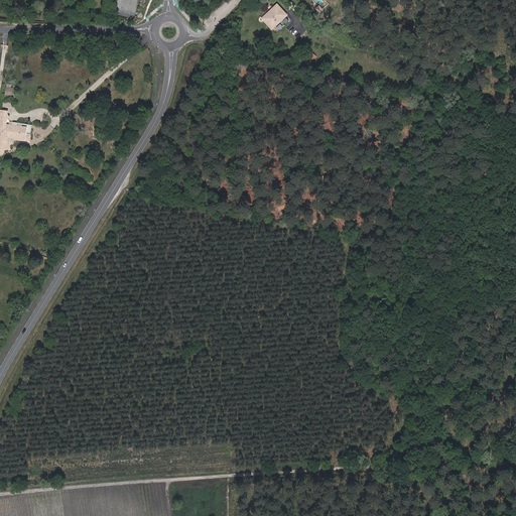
[(274,10),(263,20),(264,20),(272,29),(275,26),(279,30),(289,21),(286,18),(284,20),(283,19),(287,16),(277,5),(273,9),(274,10)]
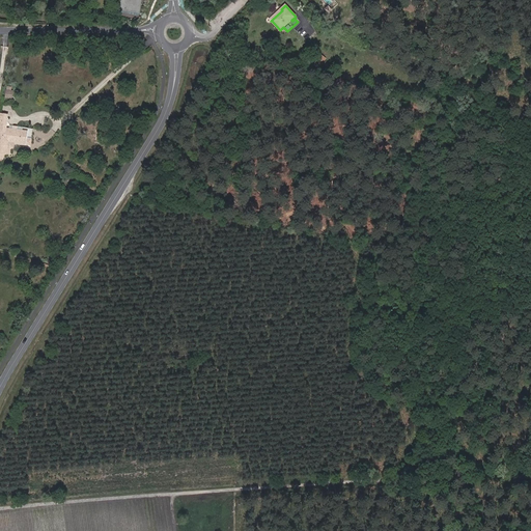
[(282,10),(281,9),(270,19),(271,21),(282,10)]
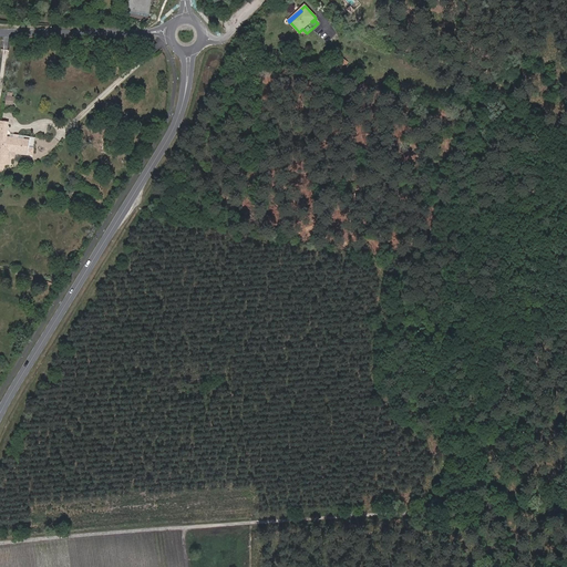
[(348,43),(340,37),(334,44),(342,50),(348,43)]
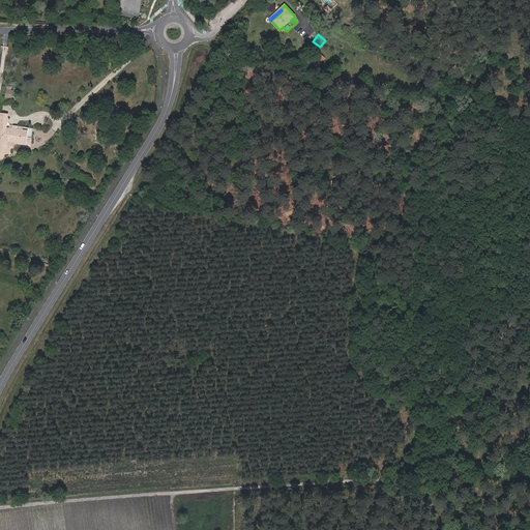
[(322,51),(327,55),(333,47),(328,42),(322,51)]
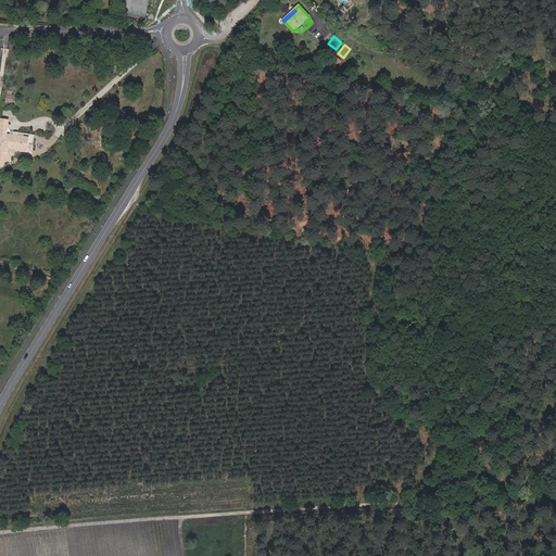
[(327,62),(332,54),(325,49),(319,55),(327,62)]
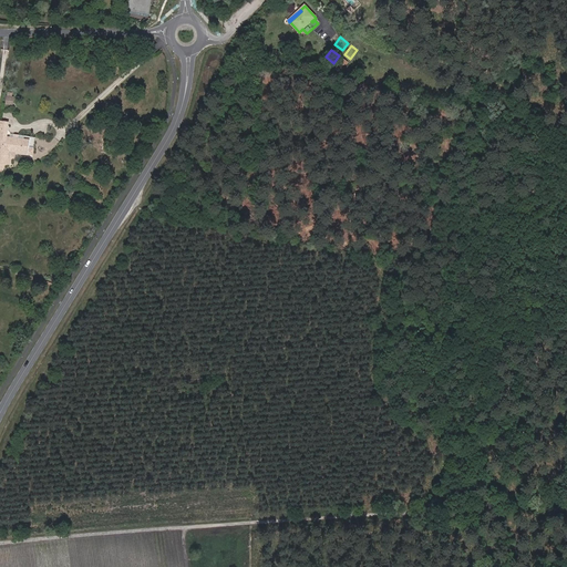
[(336,66),(341,71),(348,63),(342,59),(336,66)]
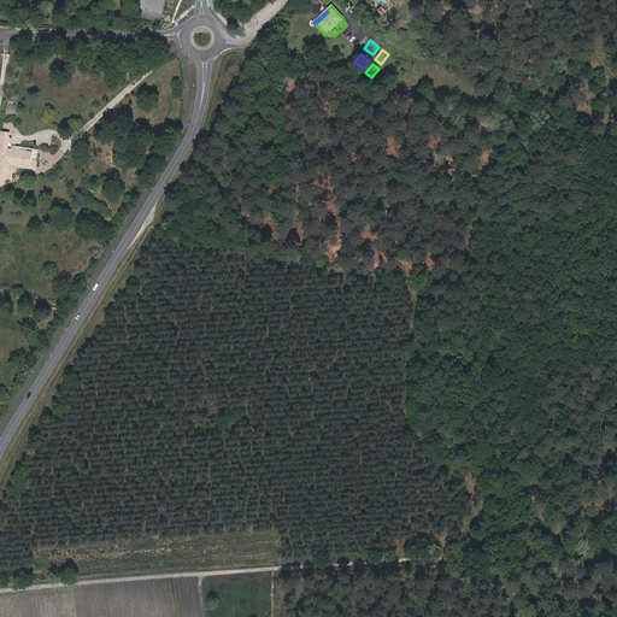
[(31,157),(33,153),(19,152),(13,151),(6,150),(9,133),(0,131),(0,153),(5,156),(4,166),(6,166),(4,176),(0,176),(0,175),(0,183),(4,184),(5,177),(11,178),(12,171),(11,171),(11,165),(35,169),(36,158),(31,157)]
